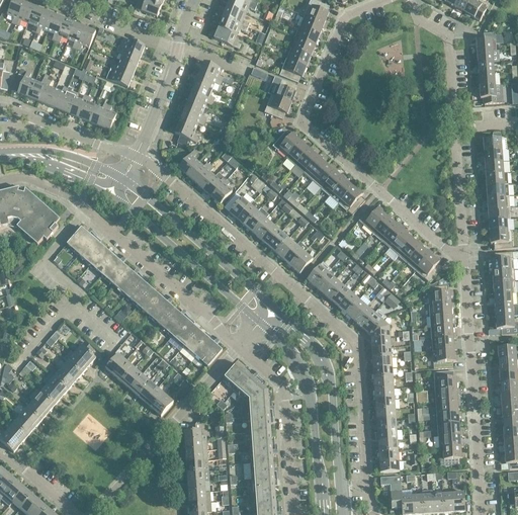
[(24,1),(22,0),(12,0),(7,13),(14,16),(11,21),(15,23),(24,1)]
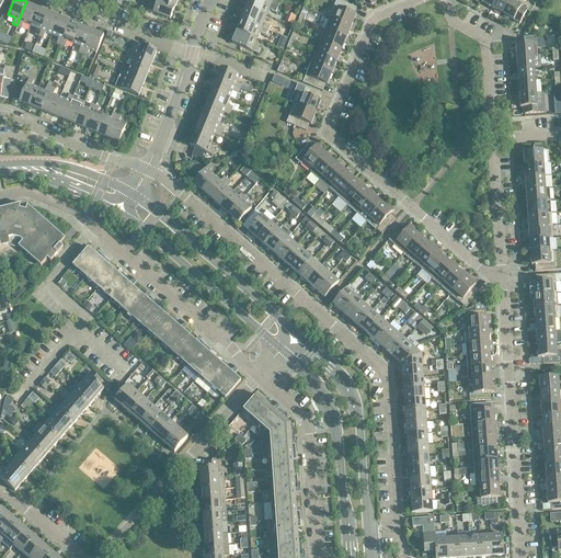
[(150,0),(147,8),(170,18),(175,6),(163,0),(150,0)]
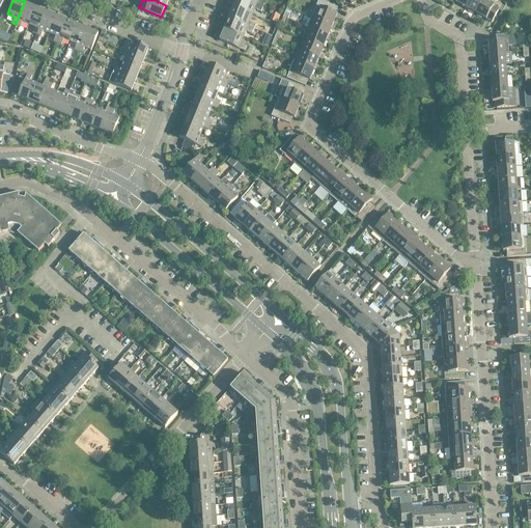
[(254,6),(261,9),(263,4),(253,0),(234,0),(232,5),(251,14),(254,6)]
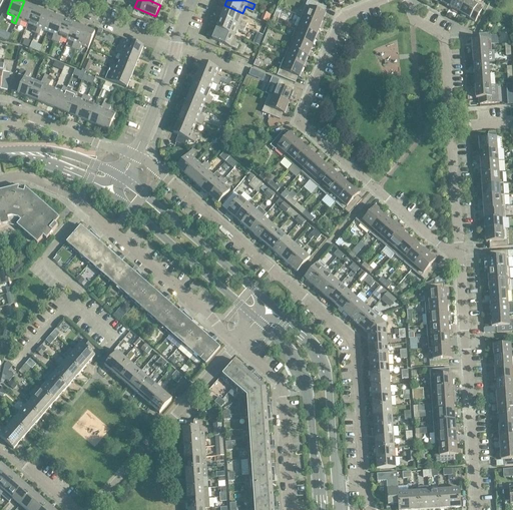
[(321,22),(324,16),(326,17),(328,12),(324,11),(326,5),(315,0),(307,0),(306,3),(301,14),(321,22)]
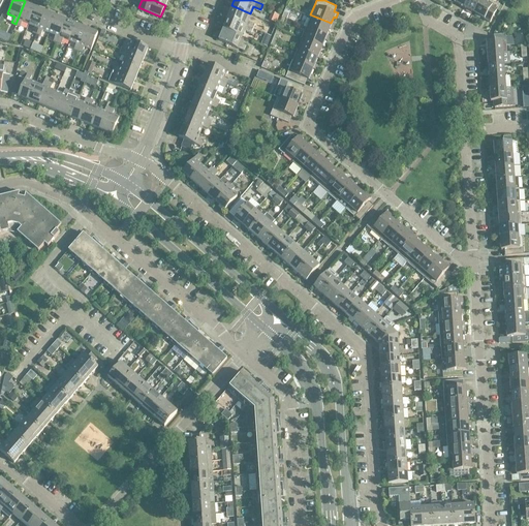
[(465,0),(463,5),(473,10),(478,0),(465,0)]
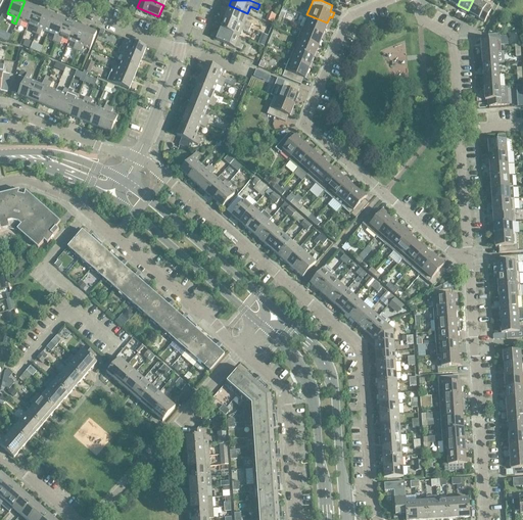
[(484,19),(494,2),(490,0),(473,0),(468,10),(484,19)]
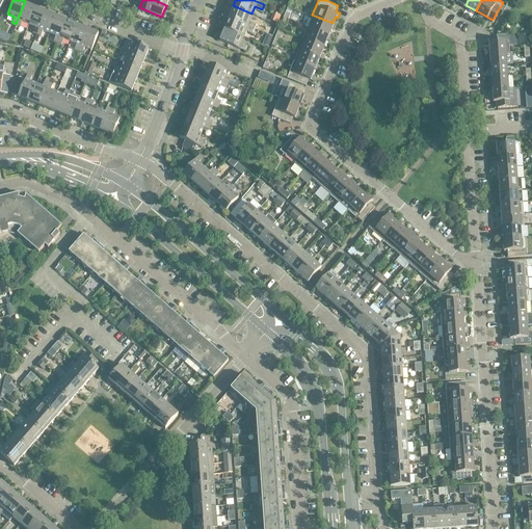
[(16,24),(20,25),(22,20),(28,22),(35,5),(25,1),(16,24)]
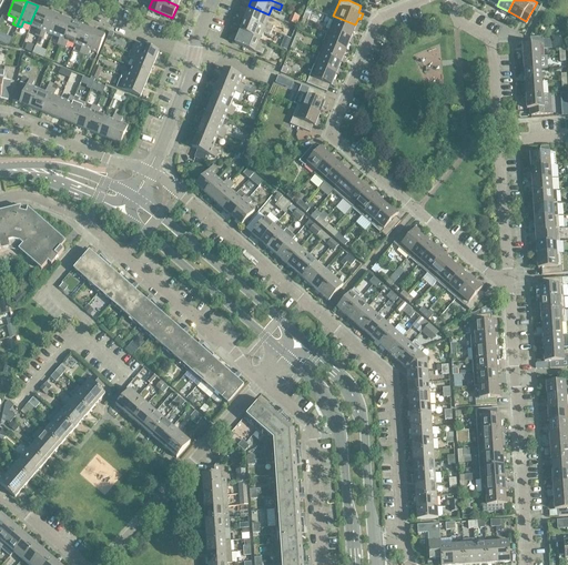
[(30,23),(38,27),(34,32),(39,34),(49,10),(38,6),(30,23)]
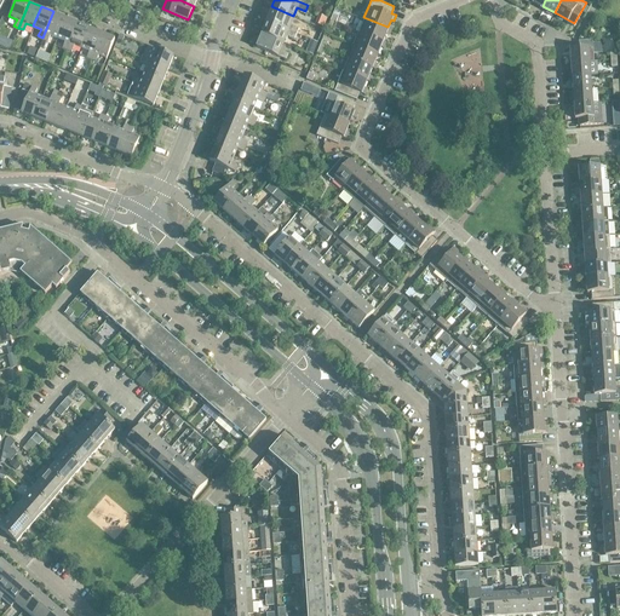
[(299,26),(291,22),(293,16),(271,6),(267,18),(297,32),(299,26)]
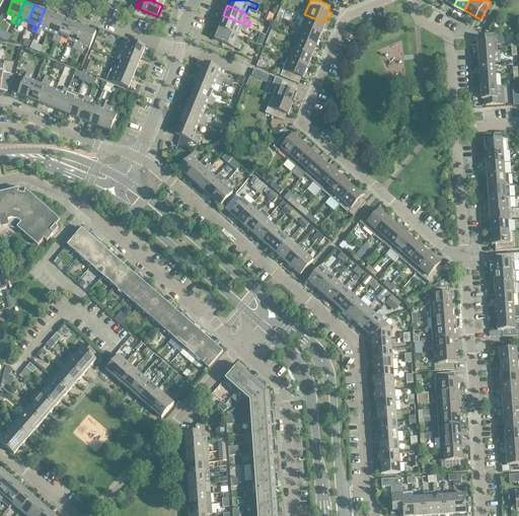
[(35,31),(40,32),(42,27),(48,30),(55,13),(45,9),(35,31)]
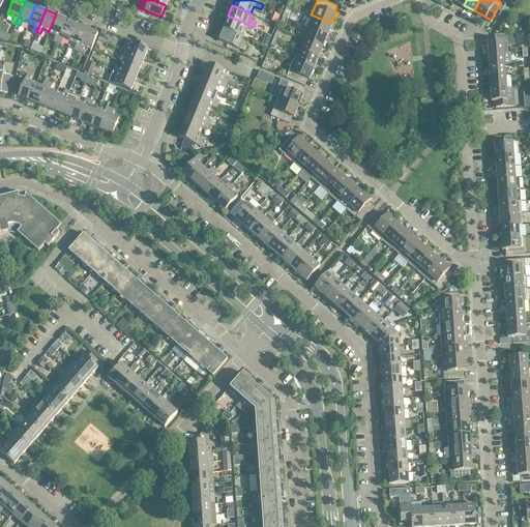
[(49,31),(56,33),(53,38),(57,40),(66,18),(56,13),(49,31)]
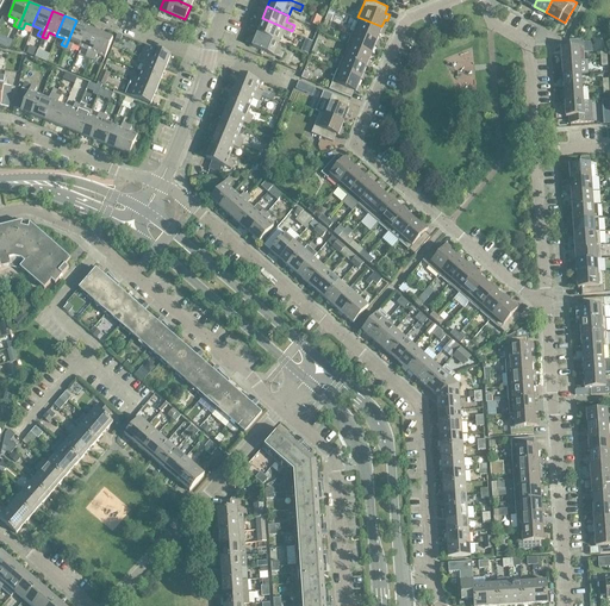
[(377,38),(379,31),(383,32),(385,27),(381,26),(358,17),(353,29),(377,38)]
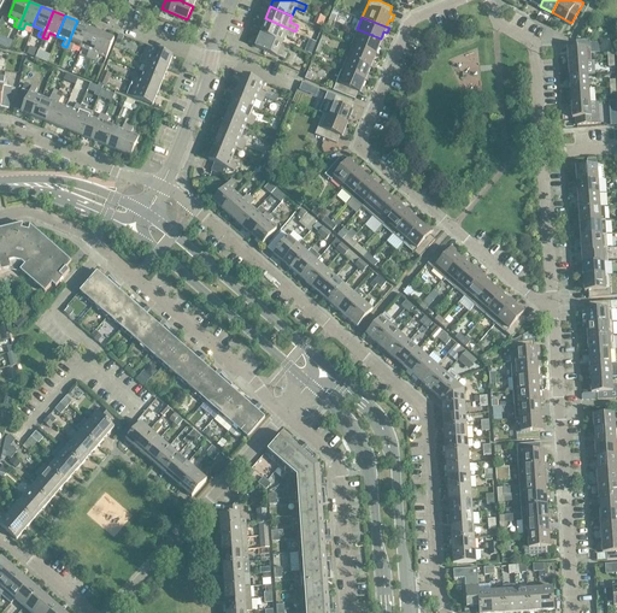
[(285,34),(293,37),(295,31),(265,18),(260,31),(282,41),(285,34)]
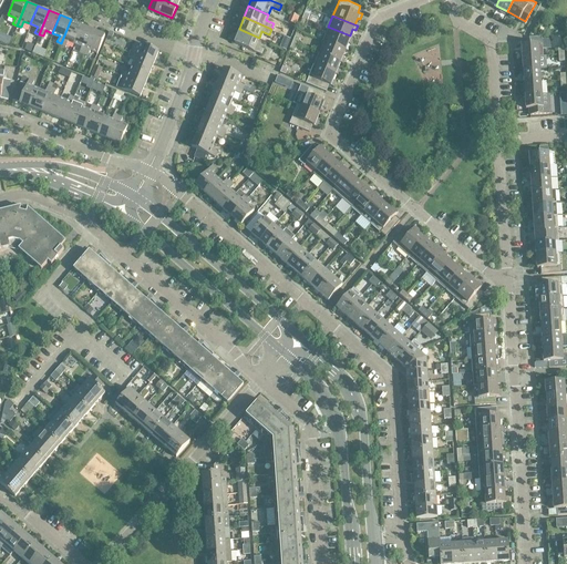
[(61,43),(65,45),(68,39),(74,42),(82,24),(71,19),(61,43)]
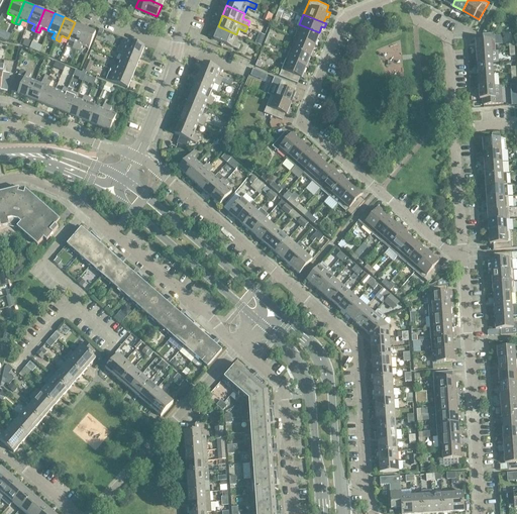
[(68,38),(75,40),(72,45),(76,47),(85,26),(75,22),(68,38)]
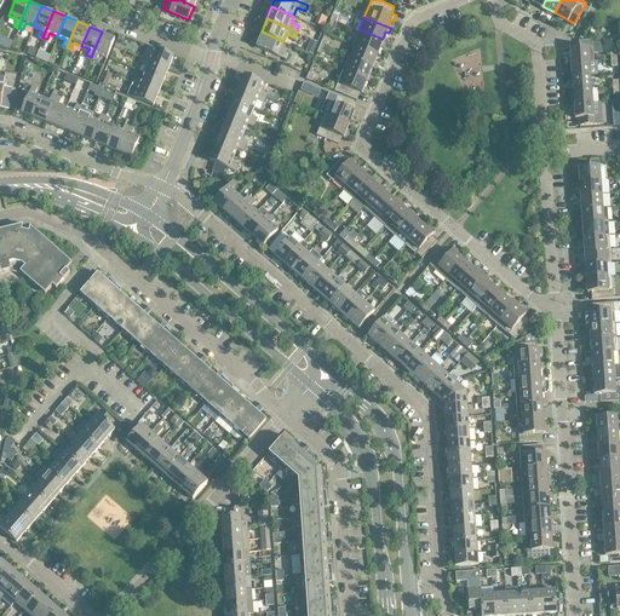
[(378,52),(380,45),(384,46),(386,41),(383,39),(359,29),(354,42),(378,52)]
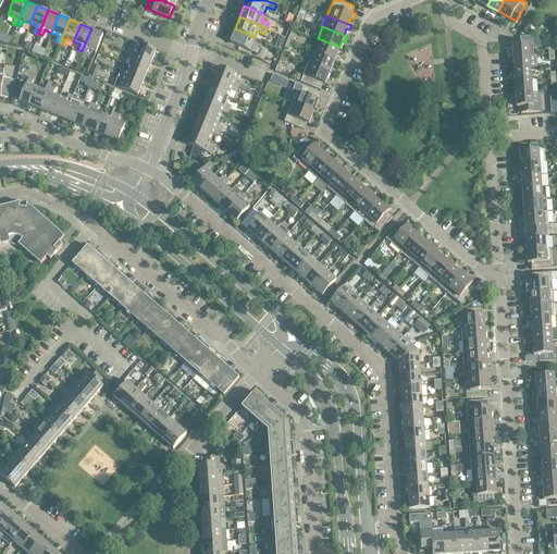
[(96,50),(103,33),(91,28),(82,51),(86,53),(88,48),(96,50)]
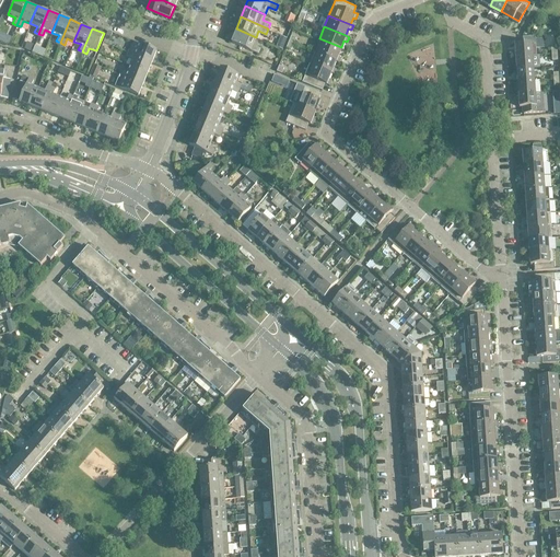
[(260,46),(253,43),(256,37),(236,28),(231,41),(258,51),(260,46)]
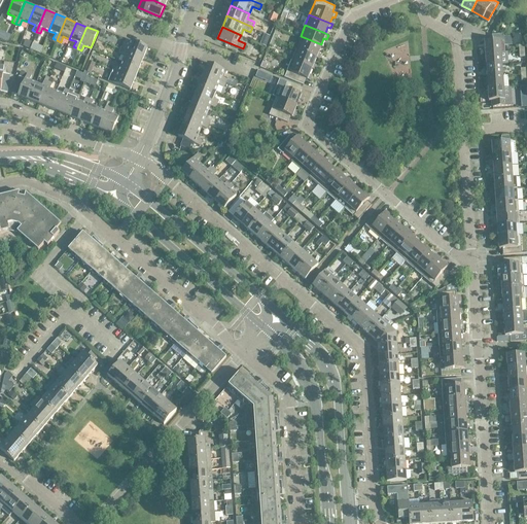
[(504,50),(503,32),(492,33),(492,39),(485,39),(486,51),(501,50),(504,50)]
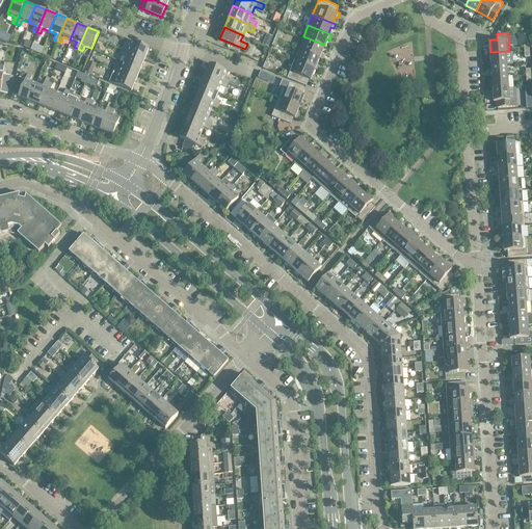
[(26,36),(23,43),(29,46),(31,40),(26,36)]
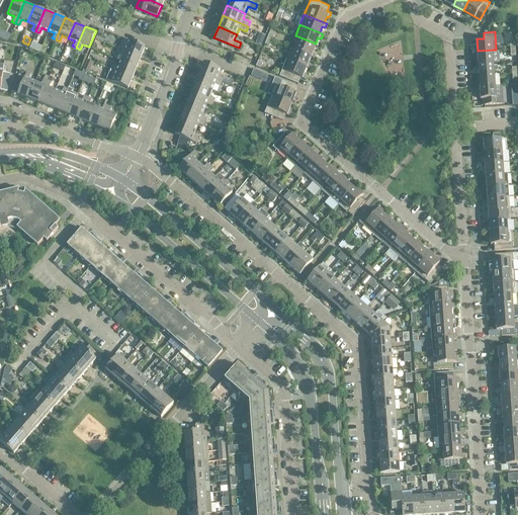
[(311,55),(314,56),(316,52),(313,51),(316,44),(295,35),(290,46),(311,55)]
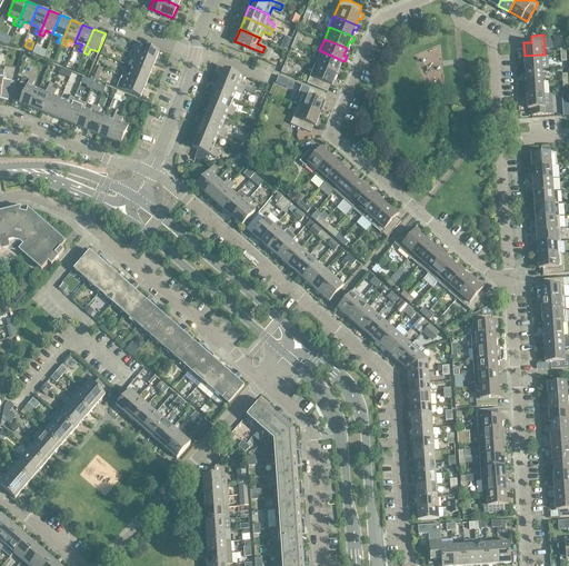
[(155,61),(159,49),(141,42),(138,49),(132,47),(130,51),(155,61)]
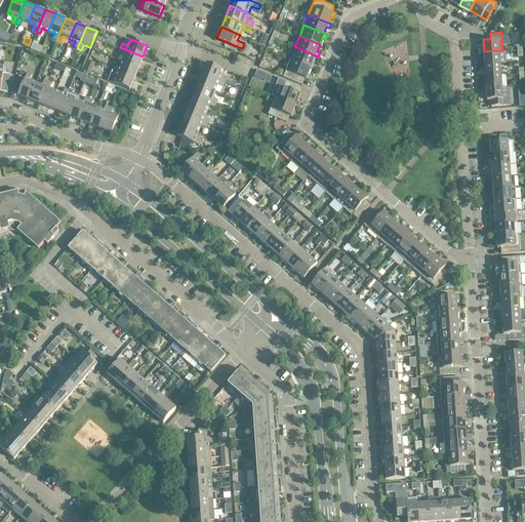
[(311,67),(313,68),(315,63),(313,62),(315,55),(294,46),(290,57),(311,67)]
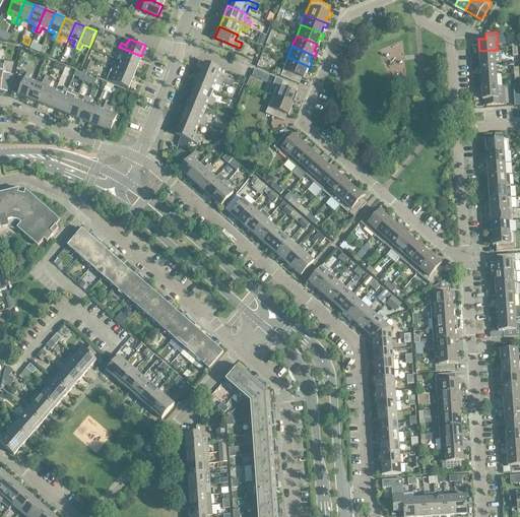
[(118,51),(123,53),(120,59),(137,66),(141,56),(119,47),(118,51)]
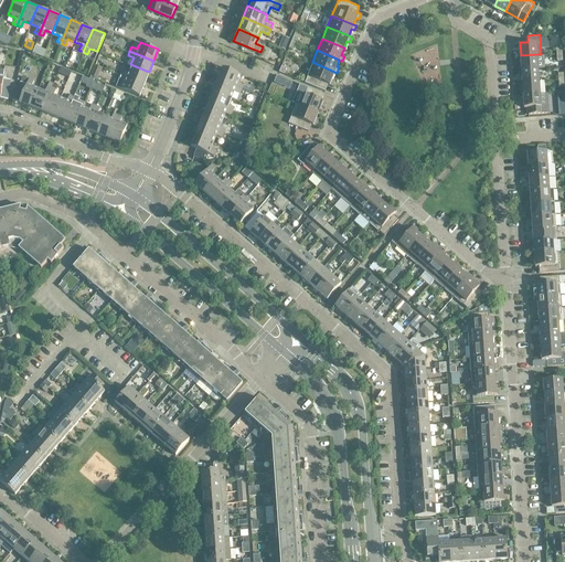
[(537,66),(537,54),(521,55),(521,67),(537,66)]
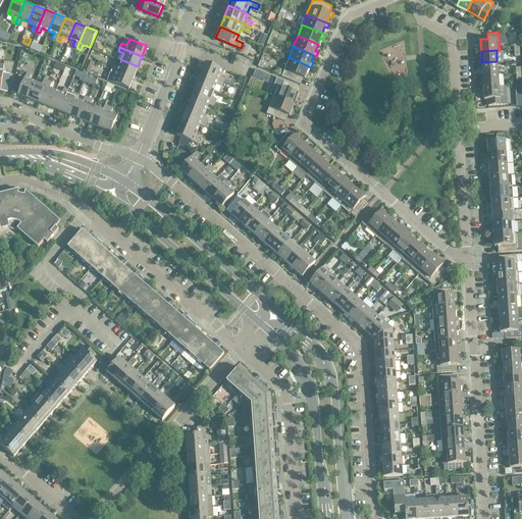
[(289,57),(284,68),(281,74),(300,82),(303,76),(307,78),(309,73),(306,72),(309,66),(289,57)]
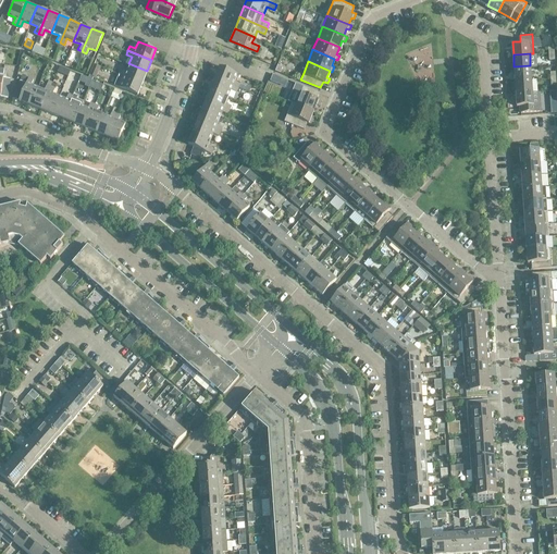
[(100,64),(94,62),(89,73),(95,75),(100,64)]
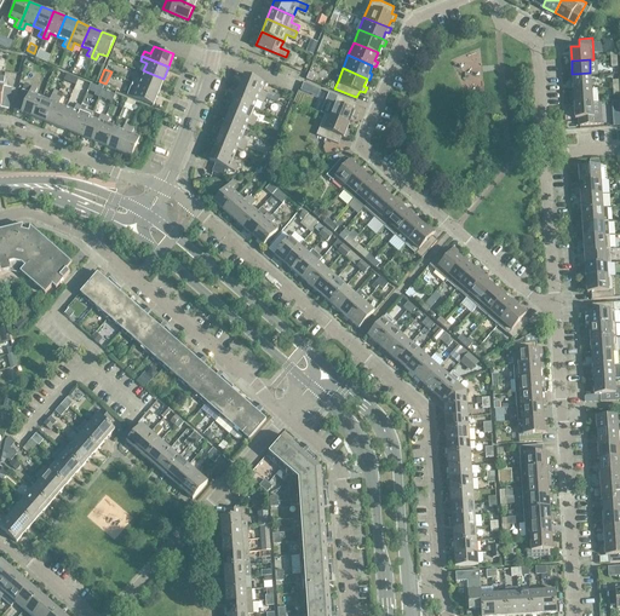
[(143,70),(141,79),(133,76),(132,81),(158,91),(164,79),(143,70)]
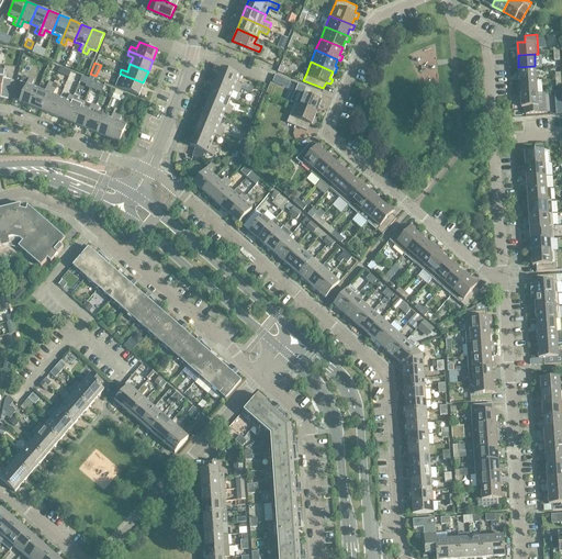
[(240,87),(242,82),(236,80),(239,73),(222,66),(216,77),(240,87)]
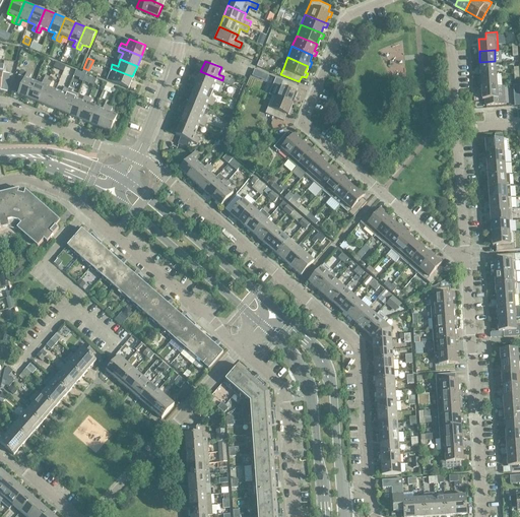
[(496,72),(495,61),(479,62),(480,74),(496,72)]
